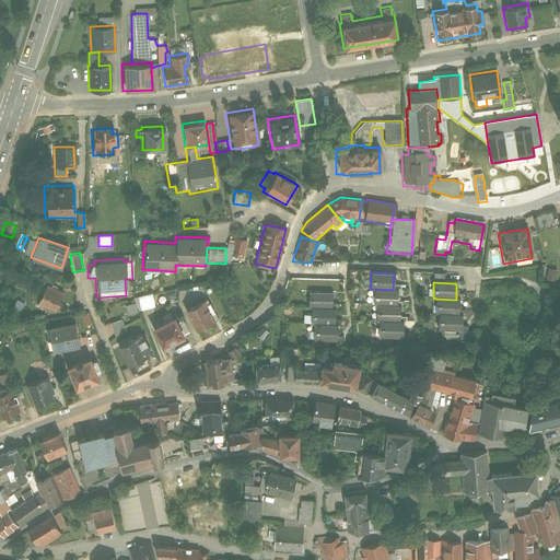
[(63,293),(45,284),(35,303),(54,313),(63,293)]
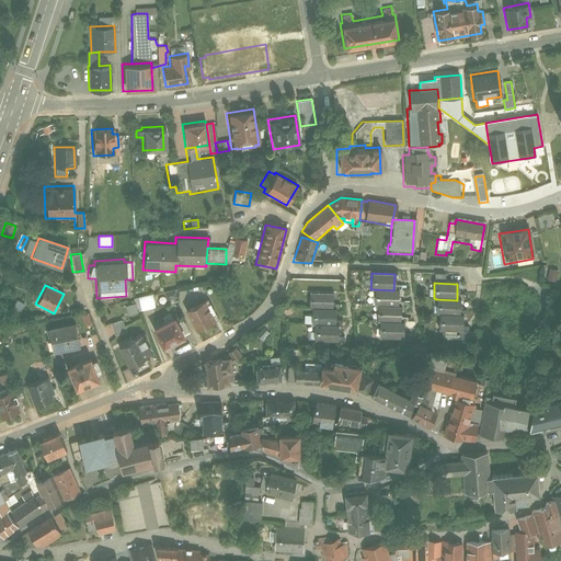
[(397,307),(398,290),(393,290),(375,289),(374,306),(376,306),(397,307)]
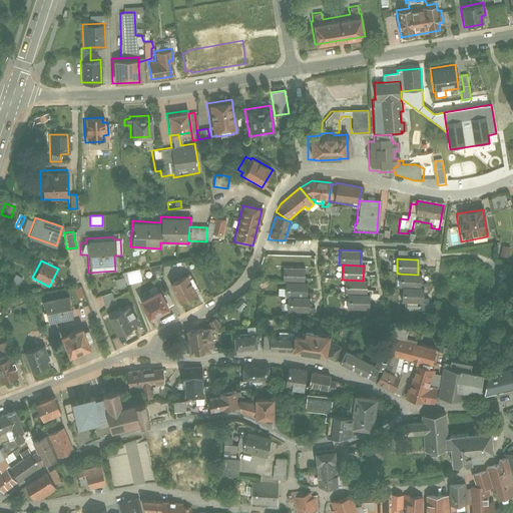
[(304,283),(304,269),(301,268),(283,267),(283,282),(285,282),(304,283)]
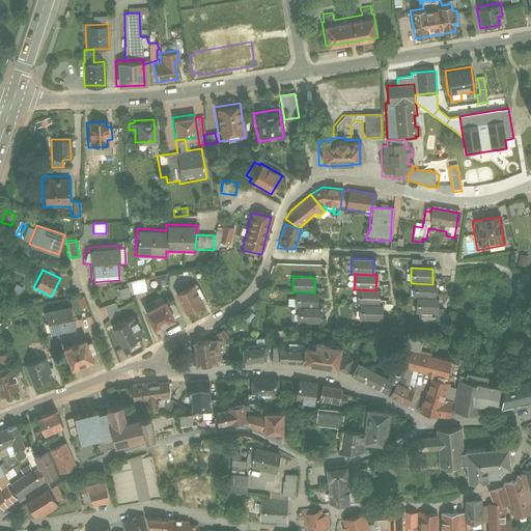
[(126,282),(130,295),(146,291),(143,284),(133,280),(126,282)]
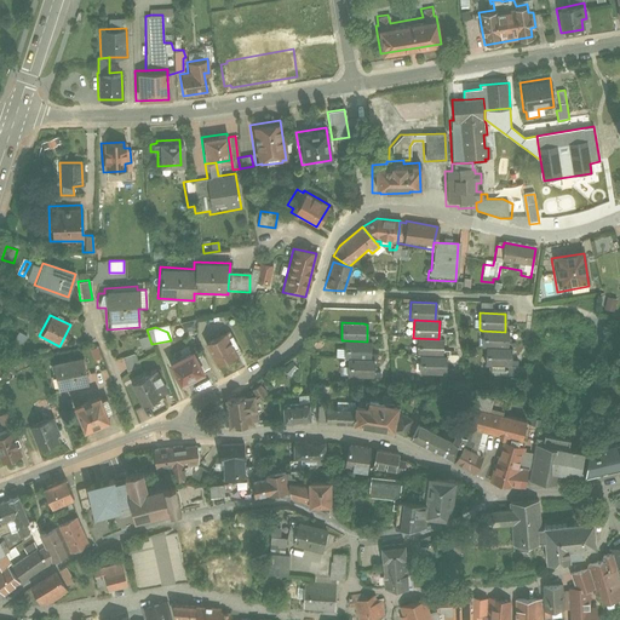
[(216,367),(236,356),(234,351),(237,349),(230,334),(225,336),(223,331),(202,342),(216,367)]
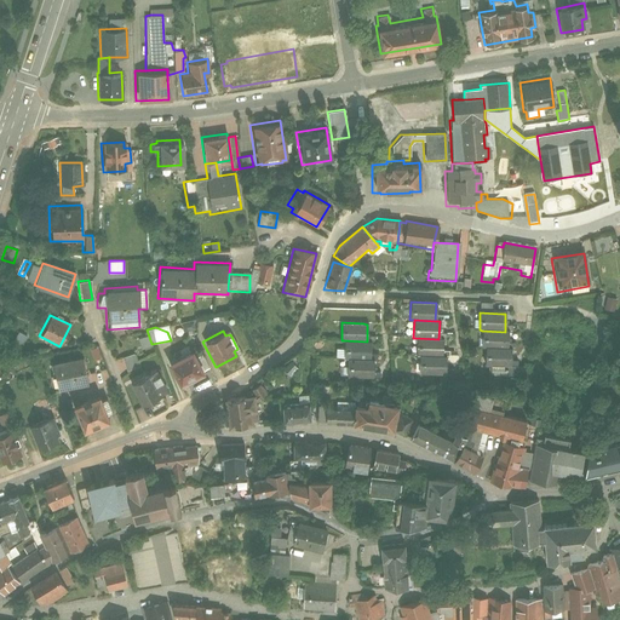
[(506,349),(507,332),(505,332),(482,331),(481,348),(486,349),(506,349)]
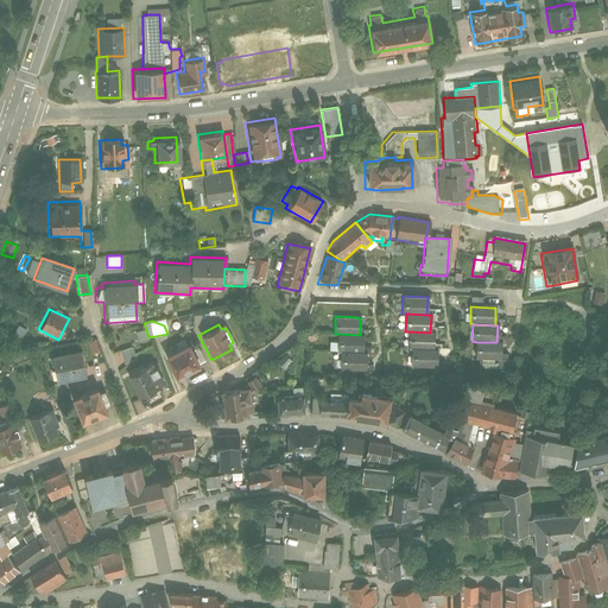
[(0,335),(30,350),(33,344),(0,328),(0,335)]
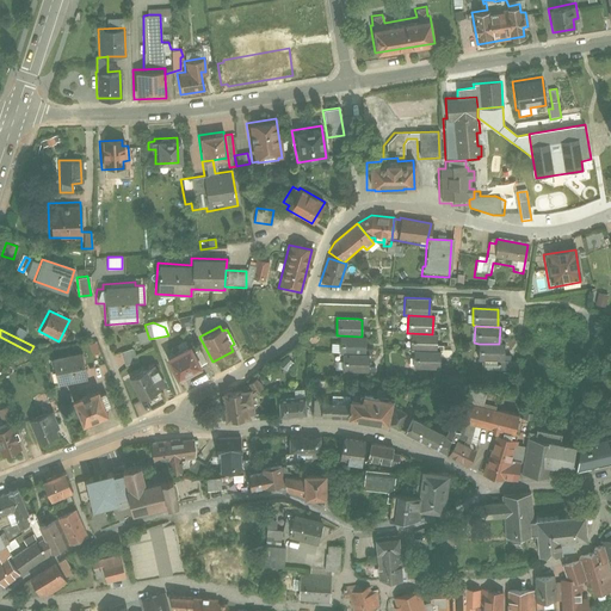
[(434,352),(434,334),(432,334),(409,333),(409,351),(413,351),(434,352)]
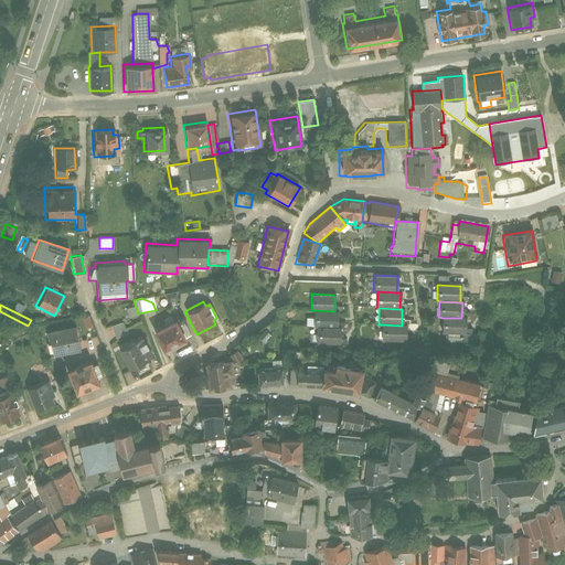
[(336,328),(337,311),(334,311),(313,310),(312,327),(317,327),(336,328)]
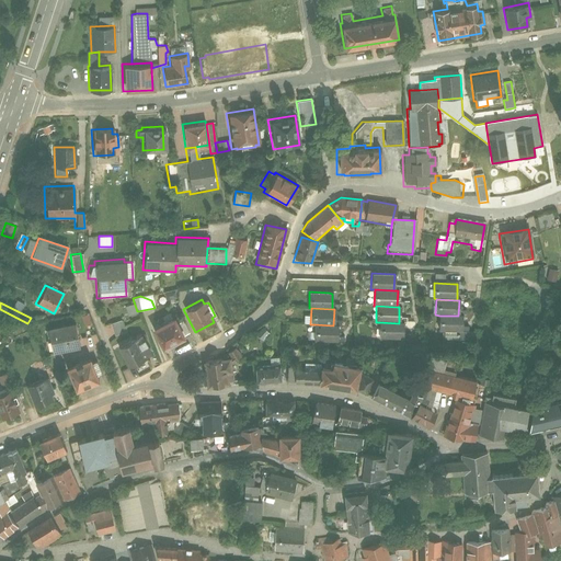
[(43,315),(32,317),(34,323),(45,320),(43,315)]
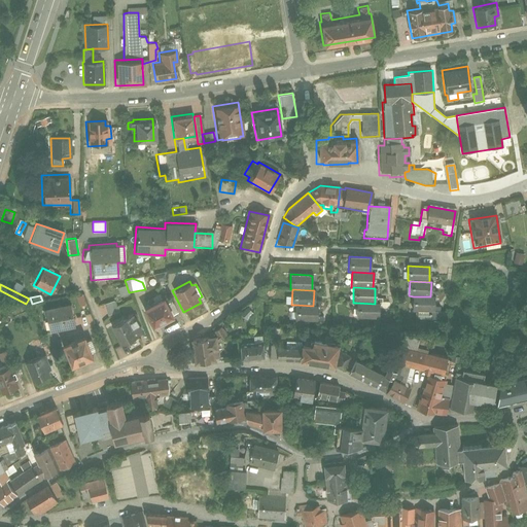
[(151,327),(172,317),(162,295),(140,307),(151,327)]
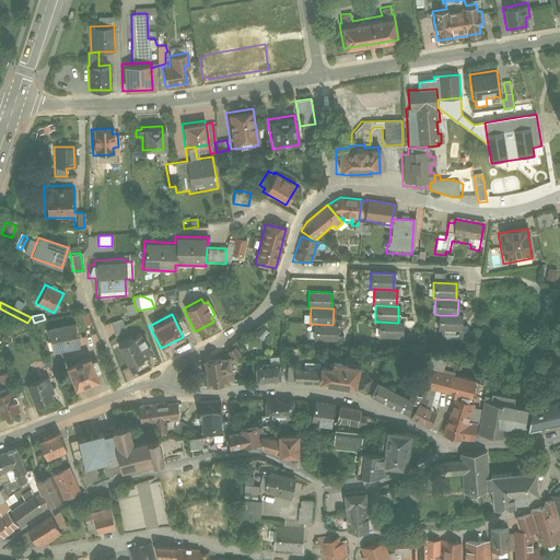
[(461,331),(462,316),(457,315),(439,315),(438,330),(442,330),(441,342),(454,342),(454,331),(461,331)]
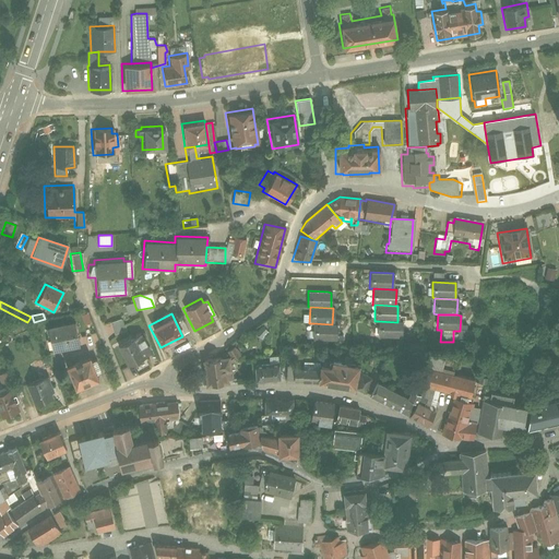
[(125,325),(130,337),(140,333),(143,332),(137,317),(119,320),(122,326),(125,325)]
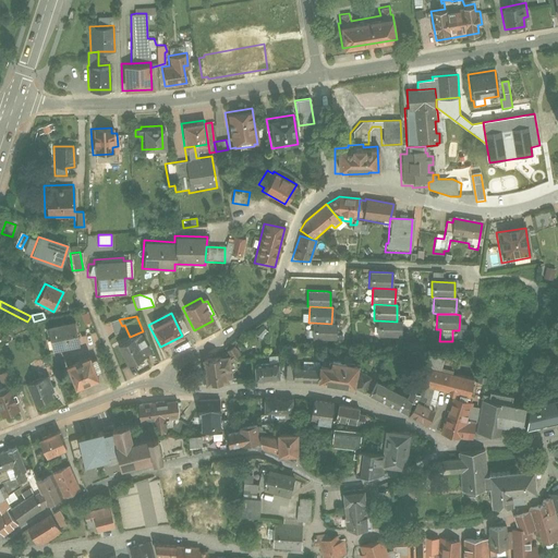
[(45,325),(50,350),(77,344),(72,319),(45,325)]
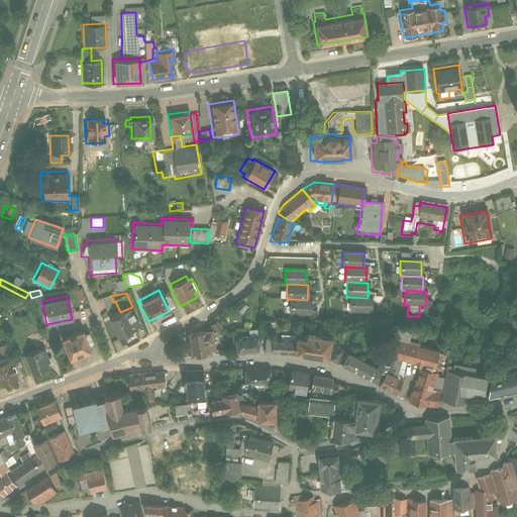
[(371,313),(371,298),(368,298),(349,297),(349,312),(371,313)]
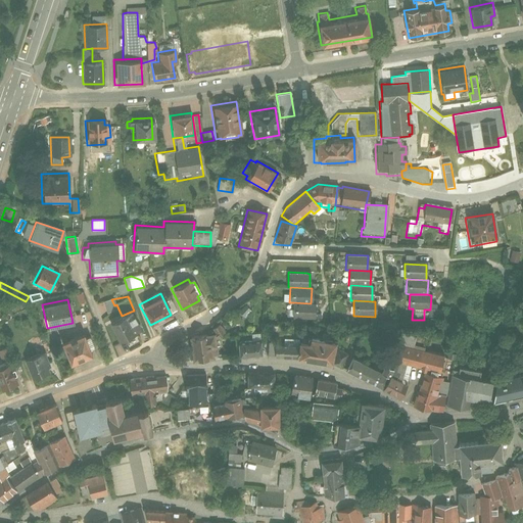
[(314,319),(315,303),(311,303),(293,302),(292,318),(314,319)]
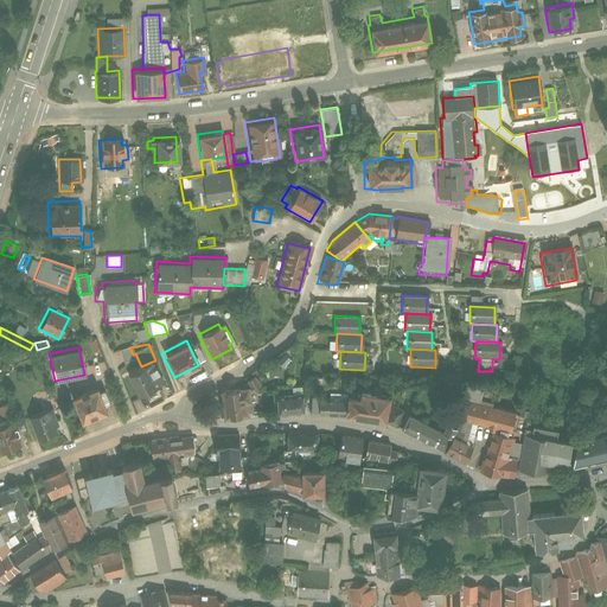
[(136,397),(163,385),(152,362),(141,366),(126,374),(136,397)]
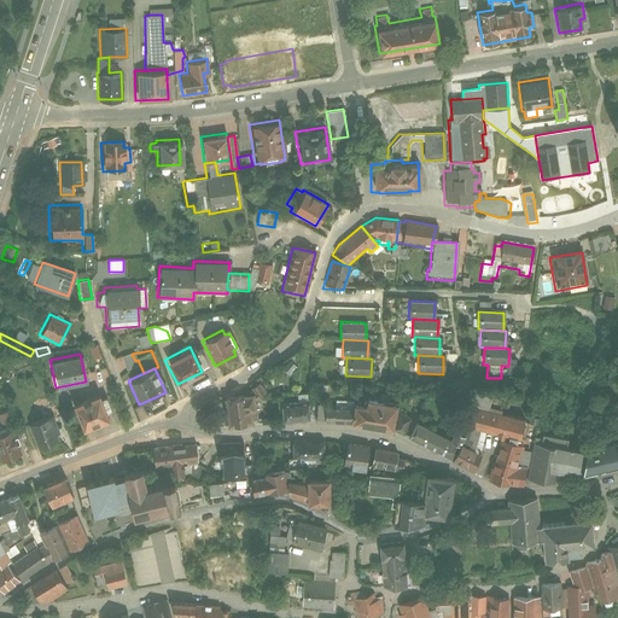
[(258,383),(250,386),(254,396),(262,391),(258,383)]
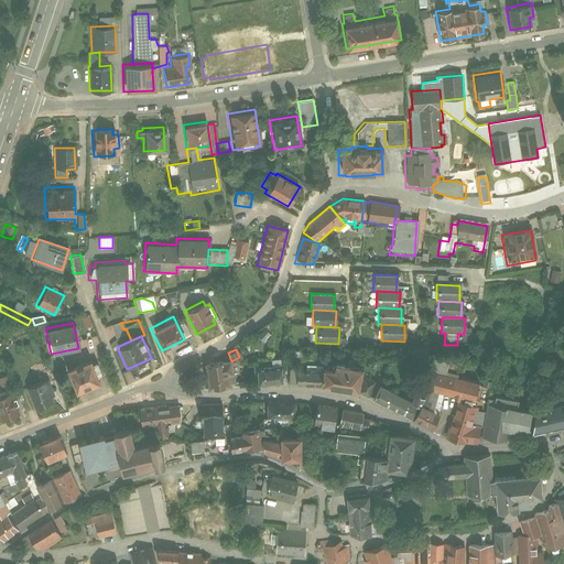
[(422,384),(472,398),(476,378),(455,372),(456,369),(456,361),(455,359),(431,354),(425,372),(422,384)]
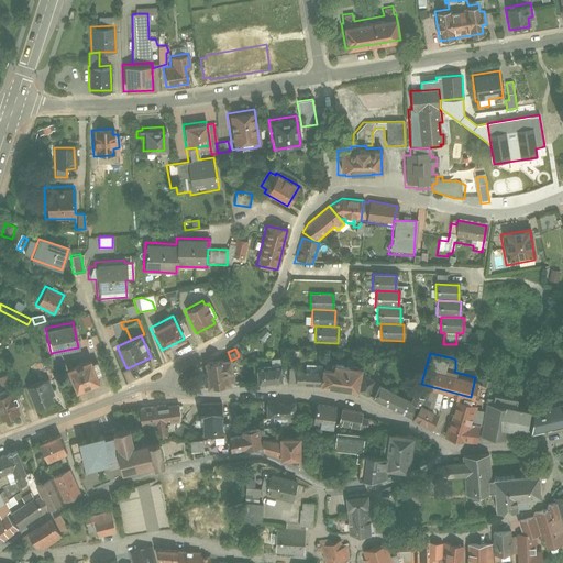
[(63,366),(57,354),(45,359),(50,372),(63,366)]
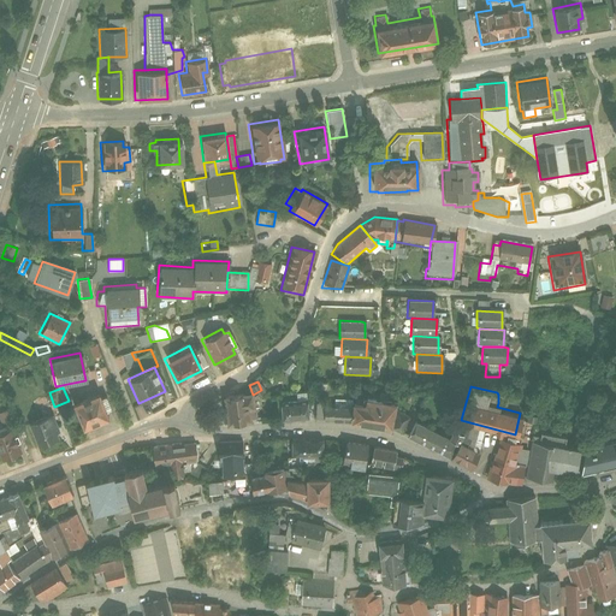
[(82,430),(108,418),(104,408),(108,406),(104,394),(99,396),(96,390),(70,401),(82,430)]
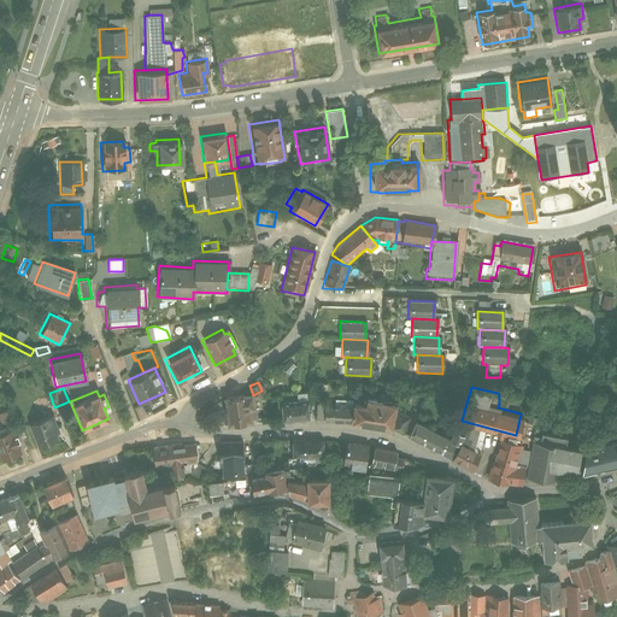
[(280,422),(309,419),(306,393),(305,393),(305,392),(294,392),(294,394),(278,395),(280,422)]
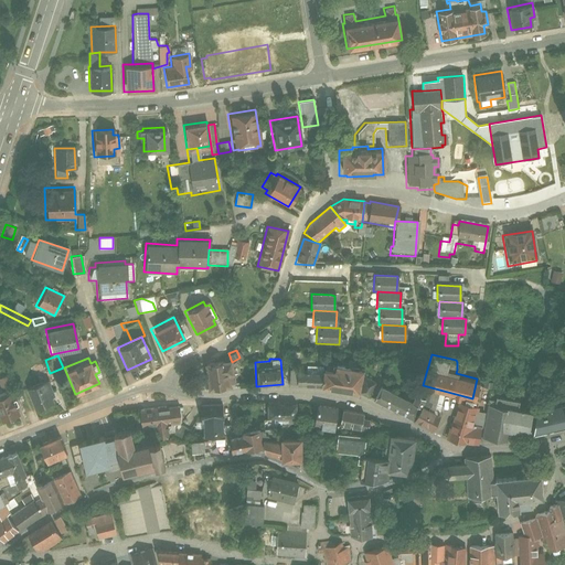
[(209,363),(209,366),(205,368),(208,388),(232,386),(230,361),(209,363)]
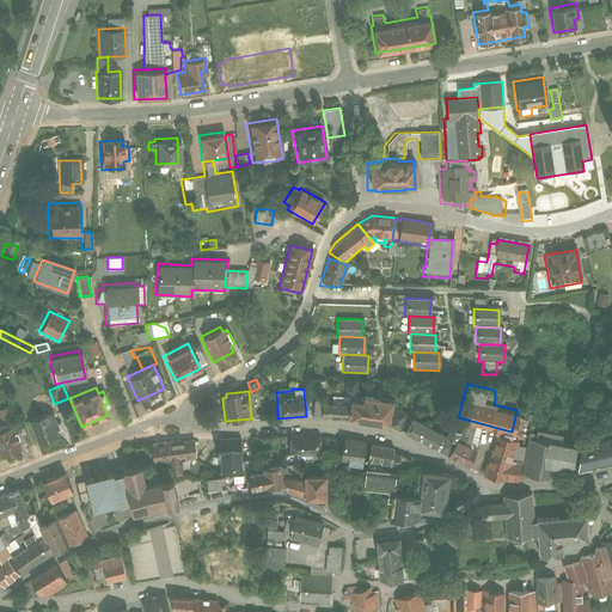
[(346,417),(387,424),(390,408),(392,397),(360,391),(359,397),(348,396),(347,403),(346,417)]
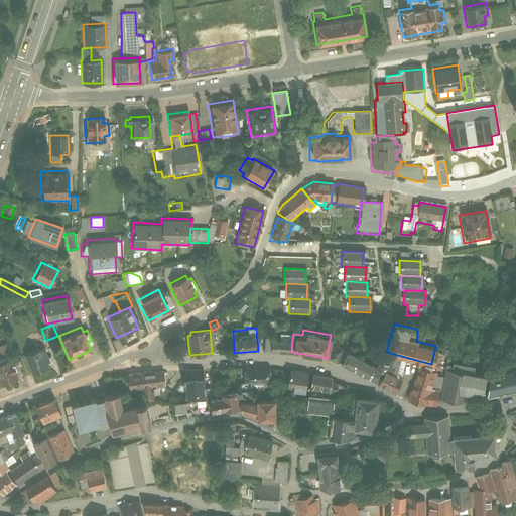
[(292,340),(291,339),(291,336),(269,334),(269,337),(263,337),(263,351),(288,352),(291,352),(292,340)]
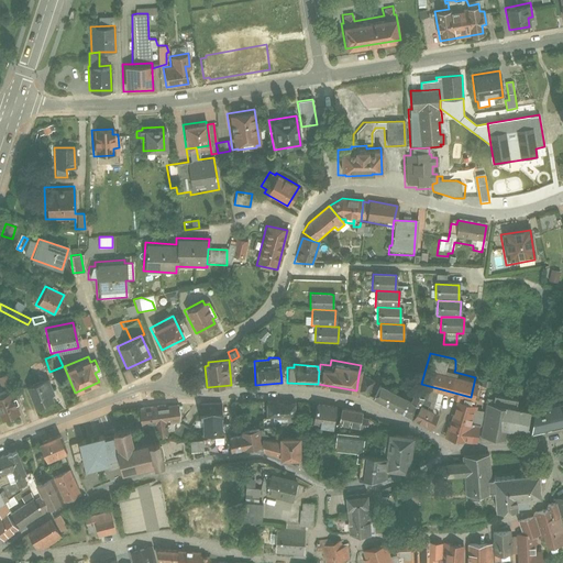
[(365,396),(374,378),(361,372),(359,375),(356,390),(365,396)]
